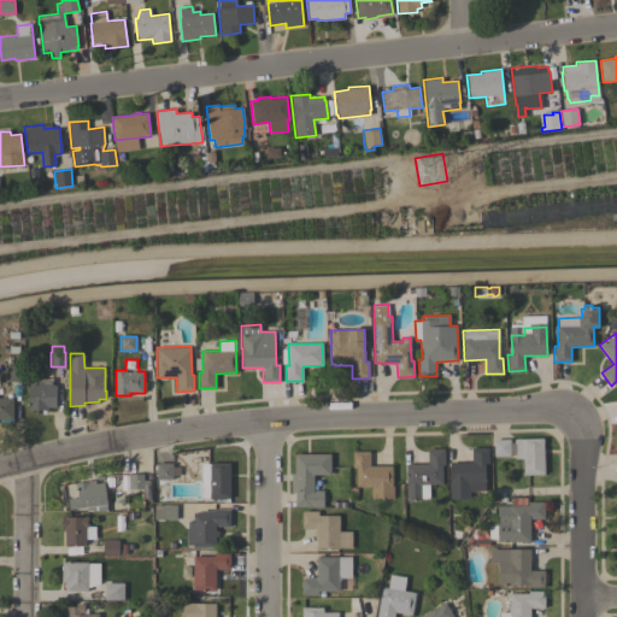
[(23,381),(7,381),(7,364),(23,364),(23,381)]
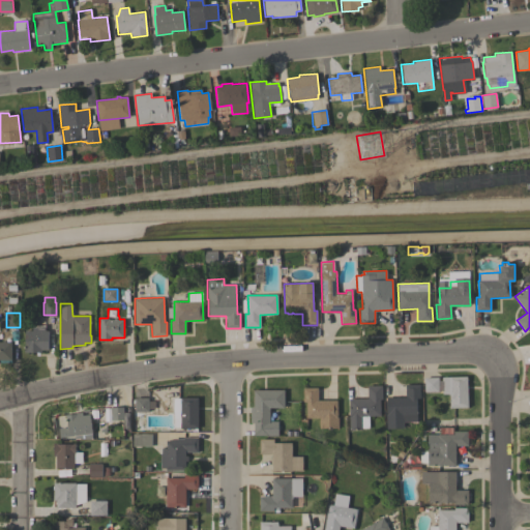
[(45,325),(45,330),(48,330),(48,350),(41,350),(41,352),(24,352),(24,330),(32,330),(32,325),(45,325)]
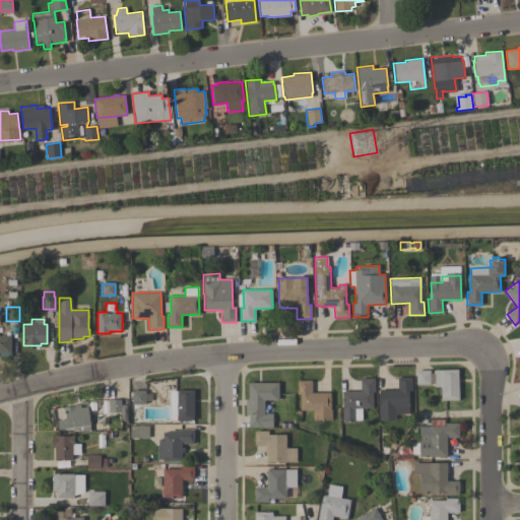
[(0,335),(2,335),(2,334),(5,334),(5,335),(11,335),(11,352),(0,352),(0,335)]
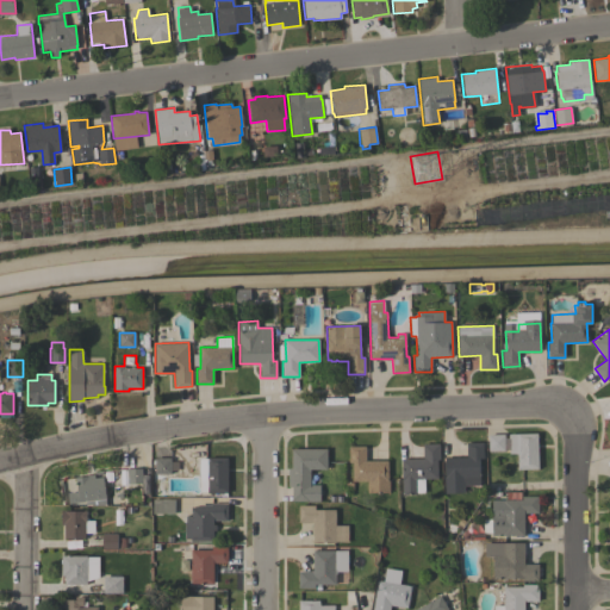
[(537,433),(539,468),(517,470),(517,453),(509,453),(509,434),(537,433)]
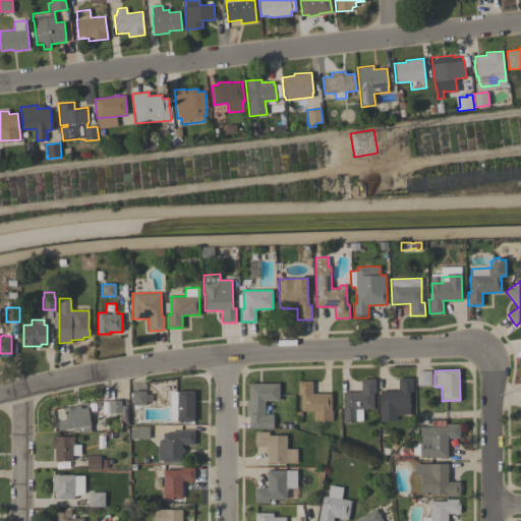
[(430,370),(431,385),(417,385),(416,371),(430,370)]
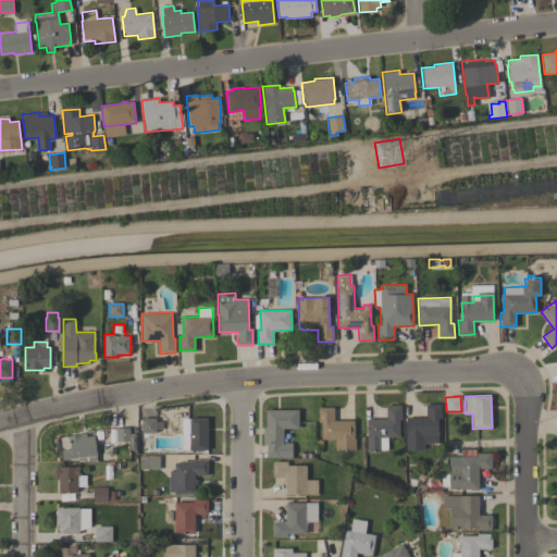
[(441,404),(442,418),(437,418),(437,443),(424,444),(424,449),(406,450),(406,435),(407,435),(407,418),(425,417),(425,404),(441,404)]
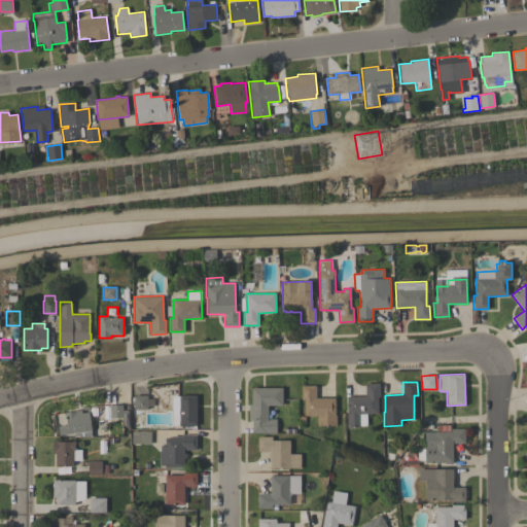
[(380,396),(378,397),(378,413),(366,414),(366,425),(359,425),(360,427),(347,427),(347,396),(365,395),(365,383),(380,383),(380,396)]
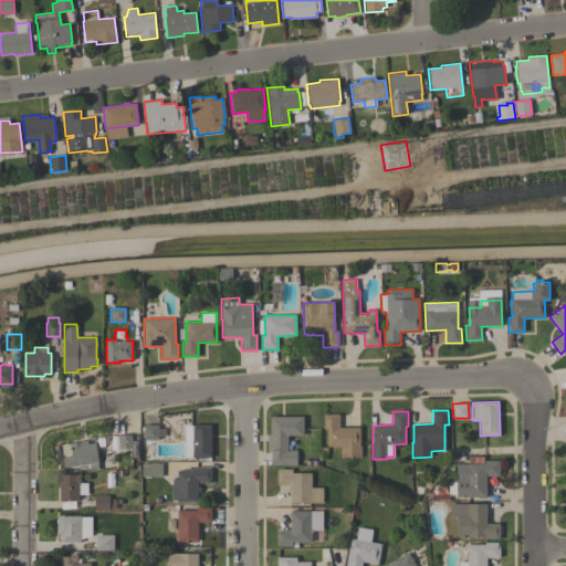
[(360,444),(362,444),(362,458),(329,458),(329,446),(326,446),(326,429),(324,429),(324,413),(339,413),(339,427),(360,427),(360,444)]
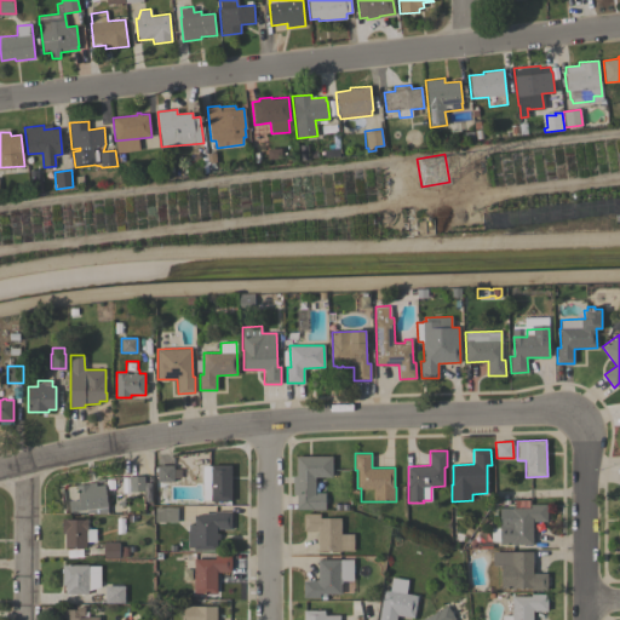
[(332,455),(332,477),(315,477),(315,492),(325,492),(325,509),(297,509),(297,494),(293,494),(293,476),(297,476),(297,457),(332,455)]
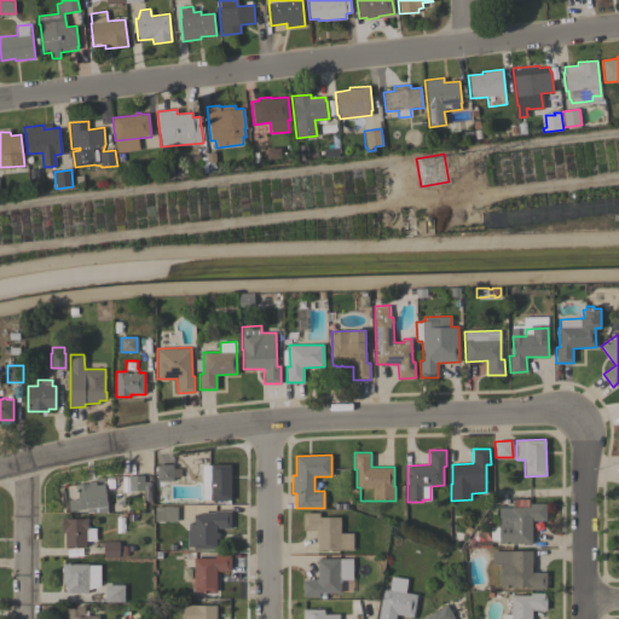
[(209,499),(210,463),(231,463),(231,499),(212,499),(209,499)]
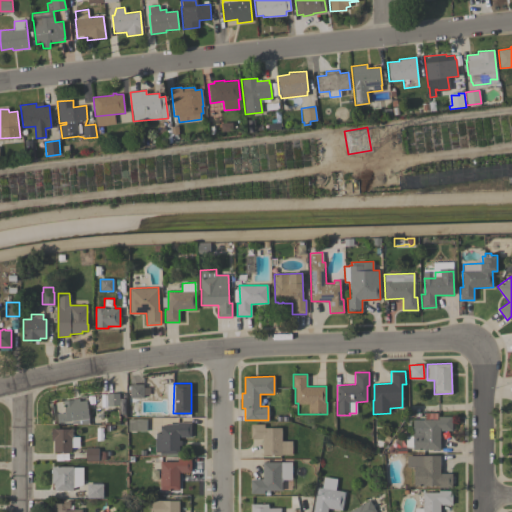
[(130,384),(143,384),(143,397),(130,397),(130,384)]
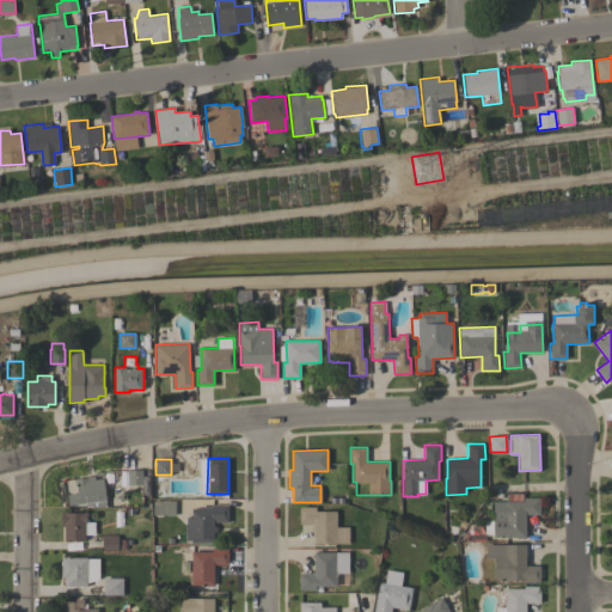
[(128,470),(142,470),(142,484),(128,485),(128,470)]
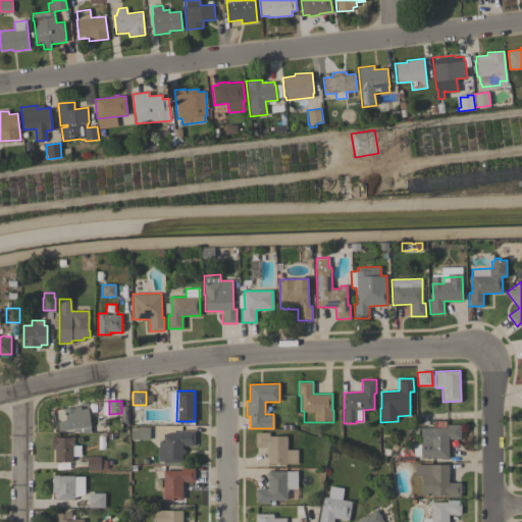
[(73,429),(59,430),(58,422),(66,421),(64,409),(74,407),(73,407),(81,406),(81,409),(88,408),(91,431),(73,431),(73,429)]
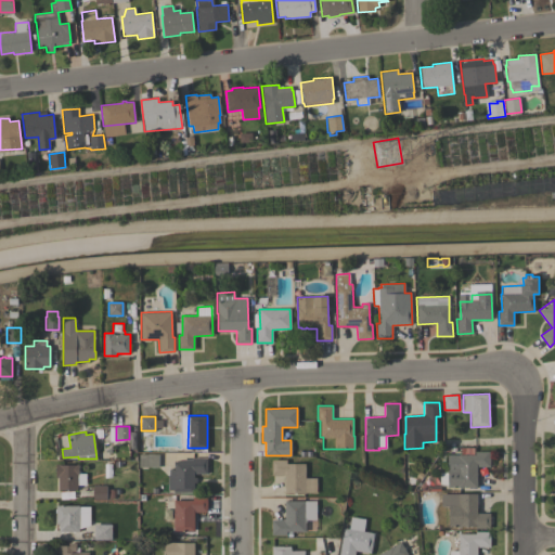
[(475,454),(475,451),(490,451),(490,466),(477,466),(477,487),(448,487),(447,469),(449,469),(449,455),(457,455),(457,454),(475,454)]
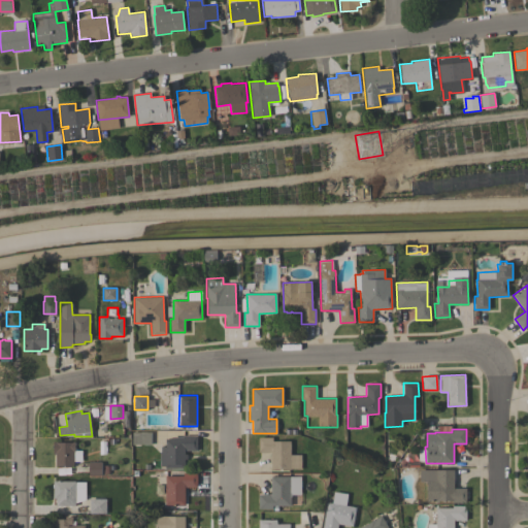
[(151,432),(151,444),(132,444),(132,432),(151,432)]
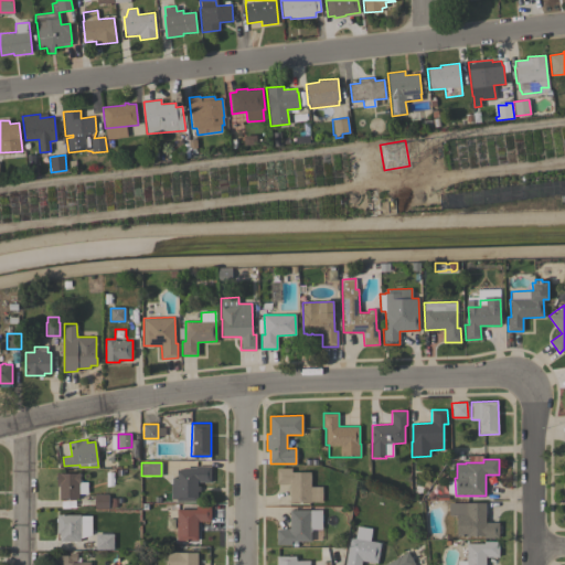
[(211,466),(211,482),(198,482),(198,486),(200,486),(200,491),(198,491),(198,501),(177,500),(177,499),(170,499),(170,483),(172,483),(172,478),(177,478),(177,469),(183,469),(183,467),(195,467),(195,466),(211,466)]
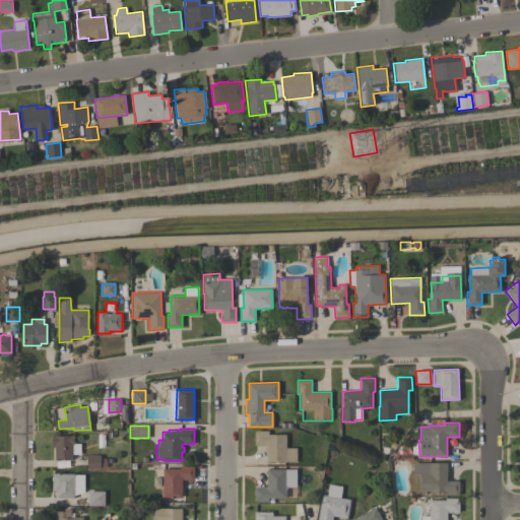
[(254,431),(268,431),(268,434),(285,434),(285,448),(296,448),(297,461),(267,462),(267,445),(255,445),(254,431)]
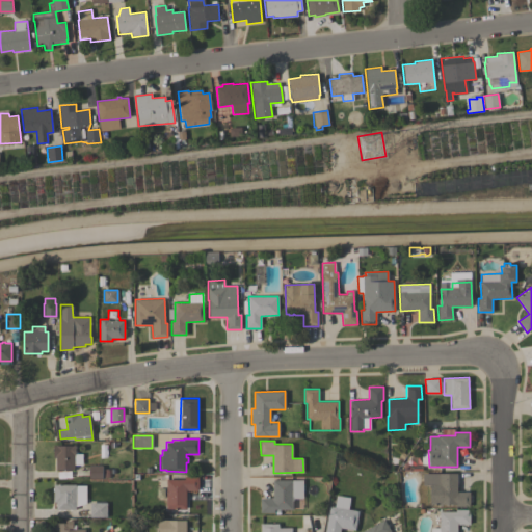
[(53,445),(75,446),(75,453),(82,454),(82,464),(74,464),(74,470),(56,470),(56,457),(53,457),(53,445)]
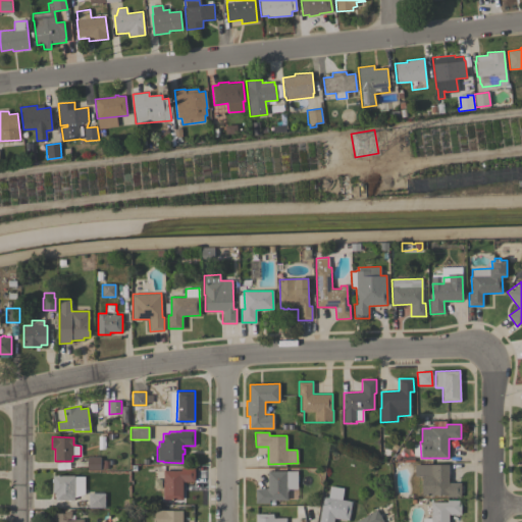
[(100,457),(100,469),(88,469),(88,457),(100,457)]
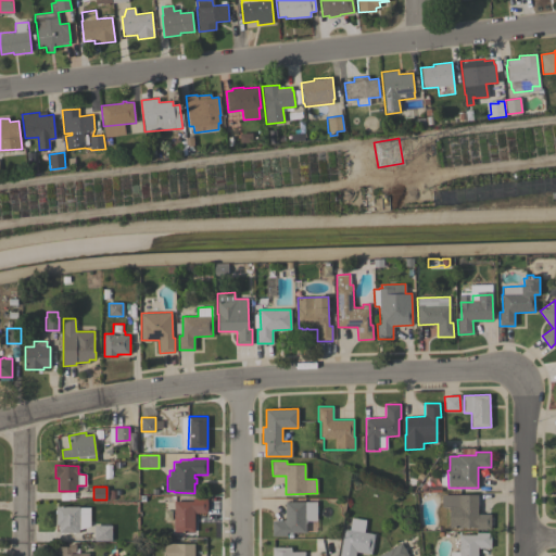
[(478,514),(491,514),(491,529),(476,529),(476,528),(450,527),(450,506),(441,506),(441,495),(459,495),(478,495),(478,514)]
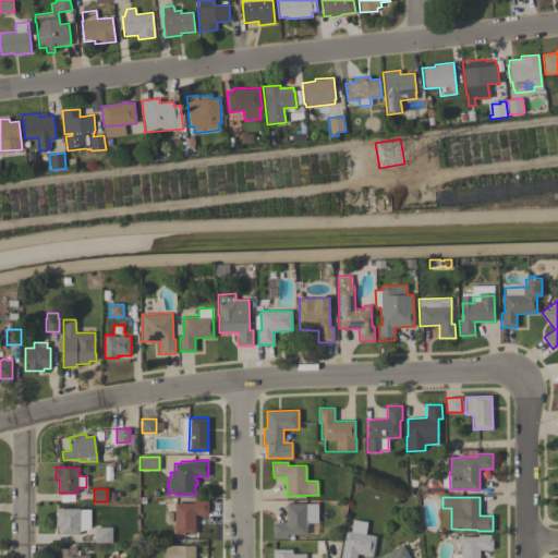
[(174,502),(193,502),(193,499),(208,499),(208,514),(195,514),(195,533),(174,533),(174,516),(174,502)]
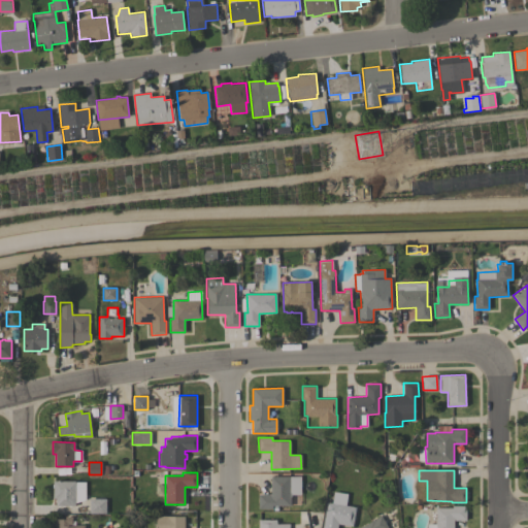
[(300,476),(300,494),(290,494),(290,505),(272,505),(272,508),(258,509),(258,494),(271,494),(271,476),(300,476)]
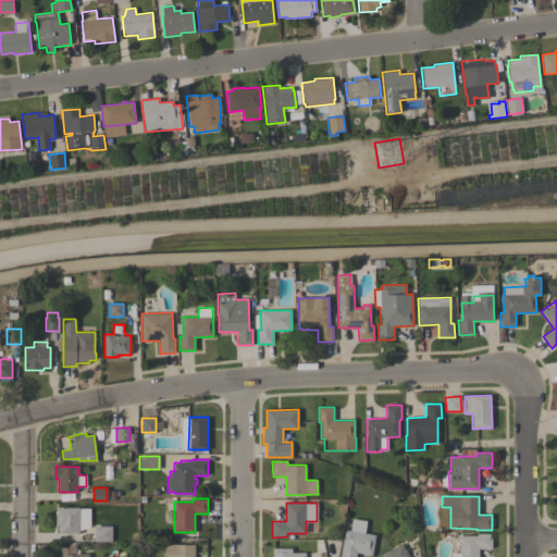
[(56,507),(79,507),(79,508),(90,508),(90,527),(79,531),(79,533),(59,533),(59,525),(56,525),(56,507)]
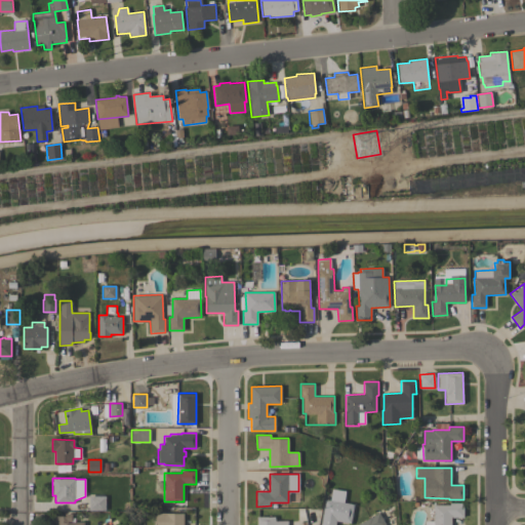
[(320,524),(325,499),(330,500),(332,489),(346,491),(344,502),(354,503),(351,523),(335,521),(334,524),(320,524)]
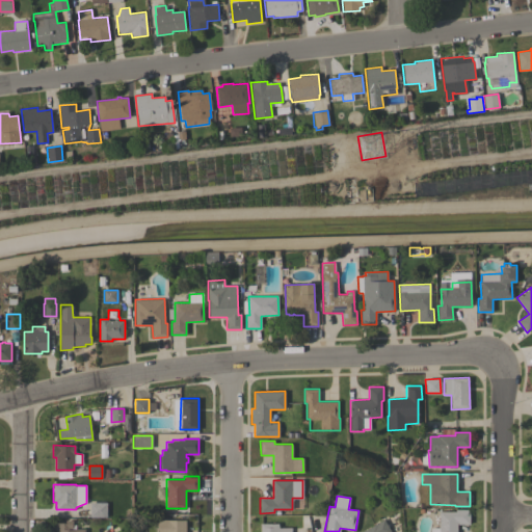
[(107,502),(107,516),(90,516),(90,503),(107,502)]
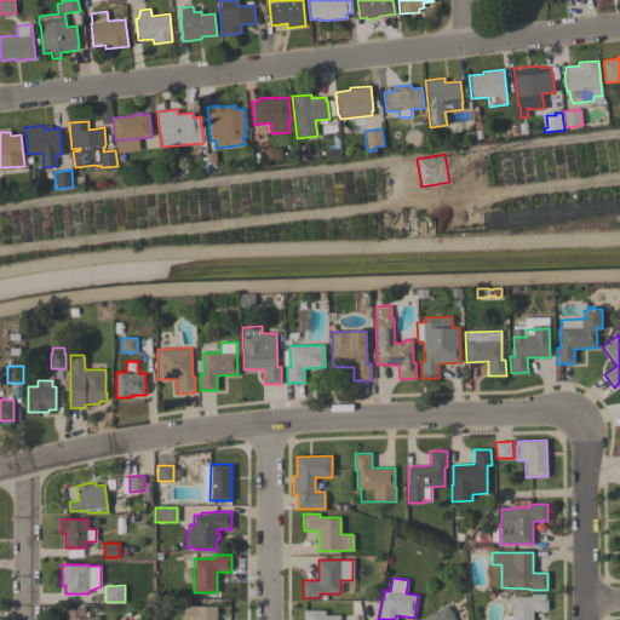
[(547,593),(547,610),(533,610),(533,619),(501,619),(501,615),(511,615),(512,596),(530,596),(530,593),(547,593)]
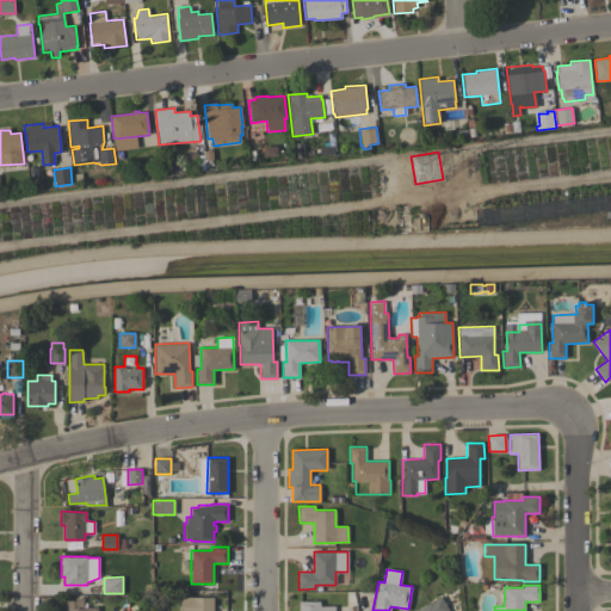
[(415,610),(440,596),(449,610),(448,610),(415,610)]
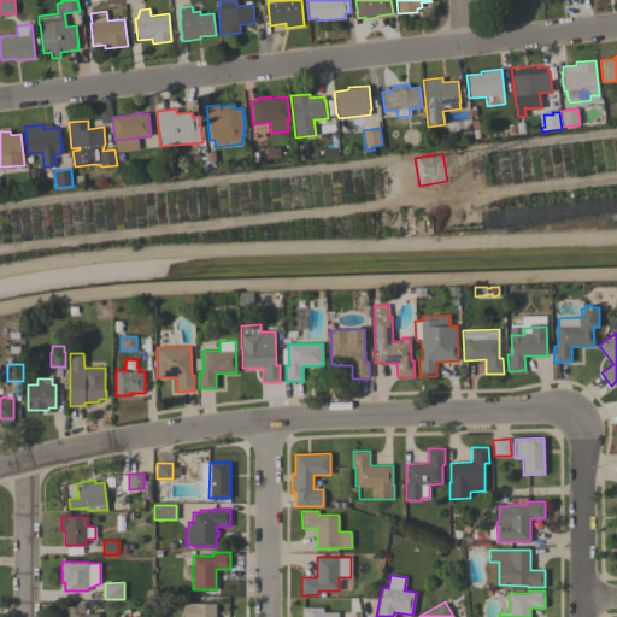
[(216,616),(181,616),(181,603),(216,603),(216,616)]
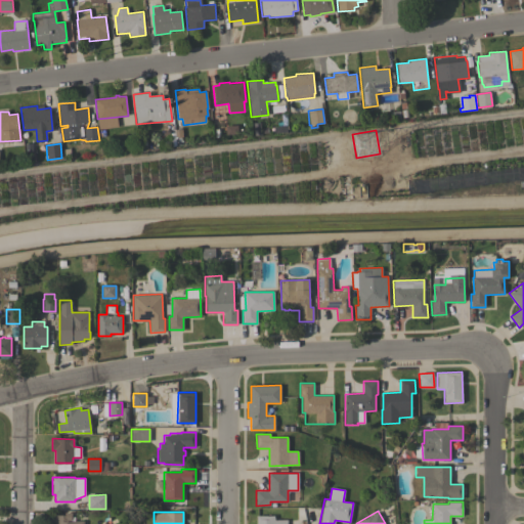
[(84,523),(55,523),(55,522),(52,522),(52,515),(64,515),(64,513),(72,513),(72,517),(75,517),(75,521),(84,521),(84,523)]
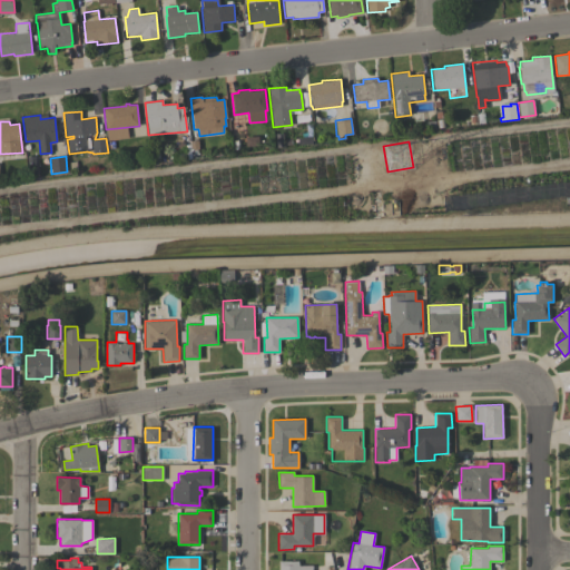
[(311,569),(311,566),(298,564),(298,560),(278,560),(277,569),(311,569)]
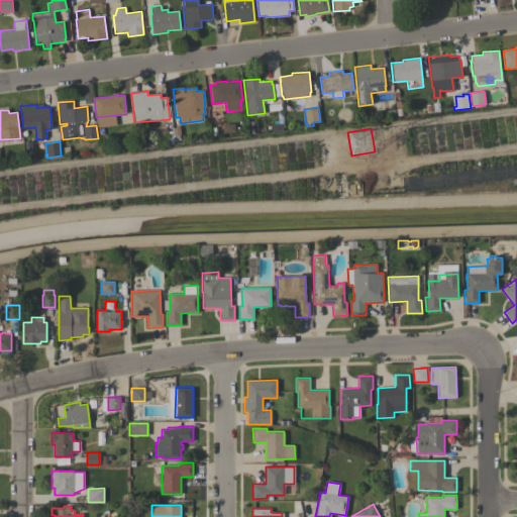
All buildings are outlined.
